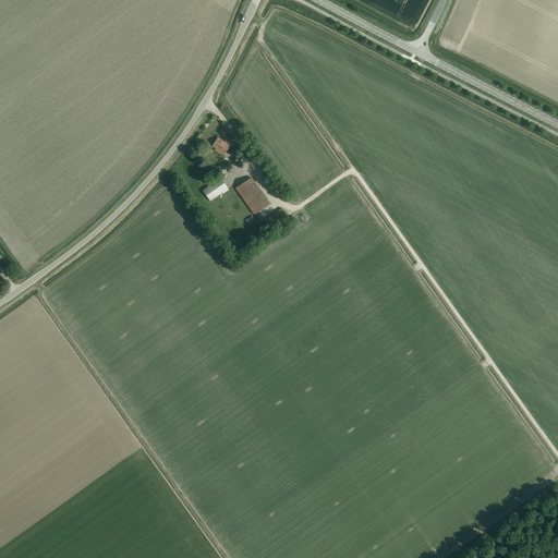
[(223,155),(230,145),(226,142),(226,143),(218,138),(213,146),(216,148),(215,149),(223,155)]
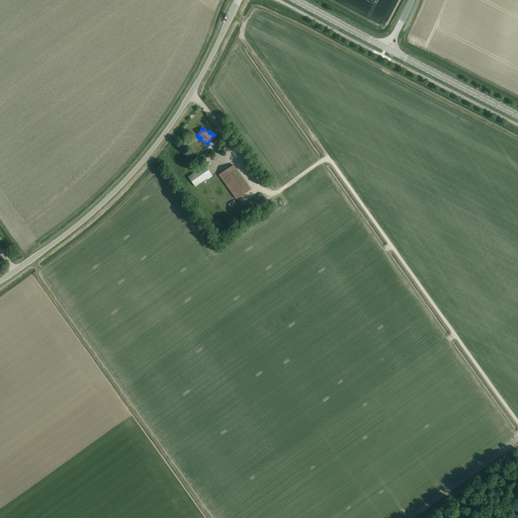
[(195,186),(211,175),(204,165),(188,177),(195,186)]
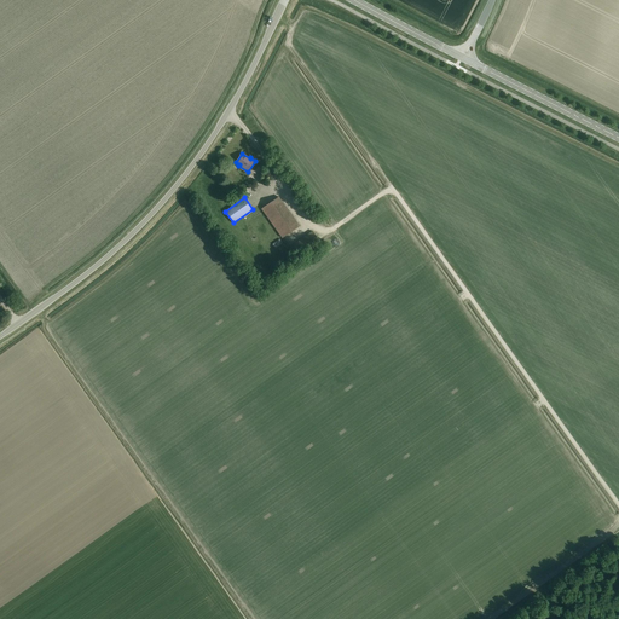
[(282,238),(299,226),(278,197),(261,209),(282,238)]
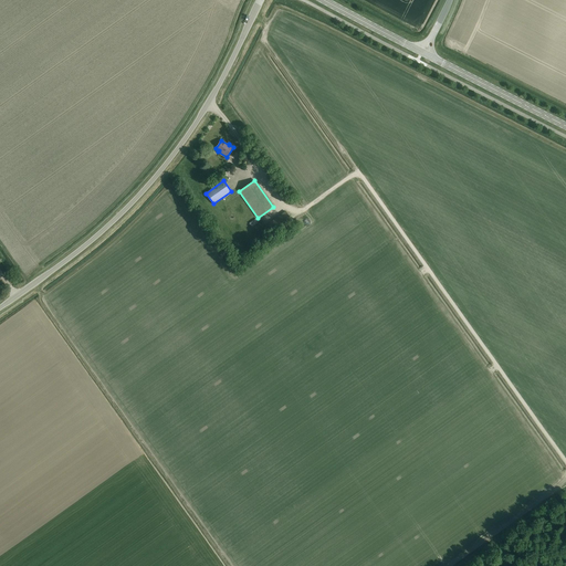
[(273,233),(292,220),(285,211),(266,224),(273,233)]
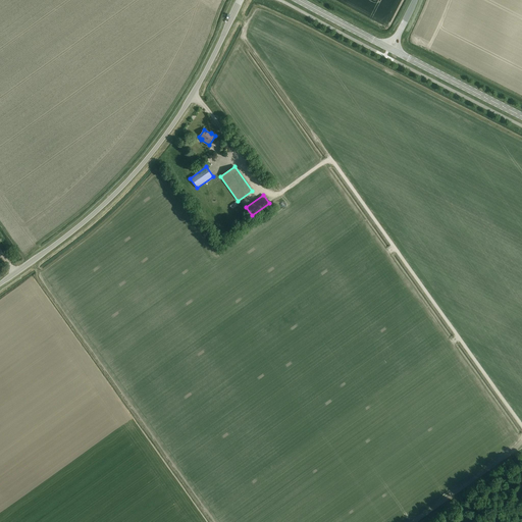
[(241,204),(235,209),(239,212),(244,207),(241,204)]
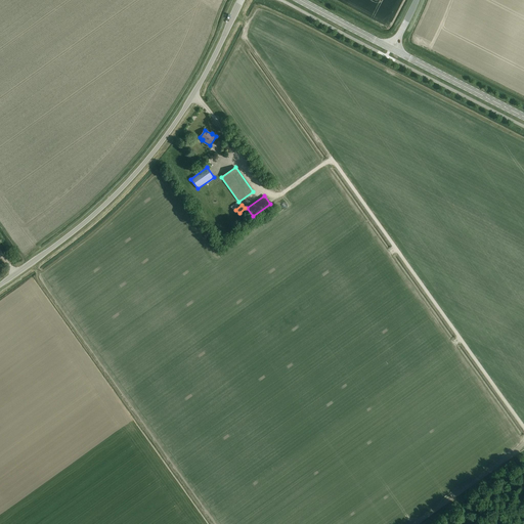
All buildings are outlined.
